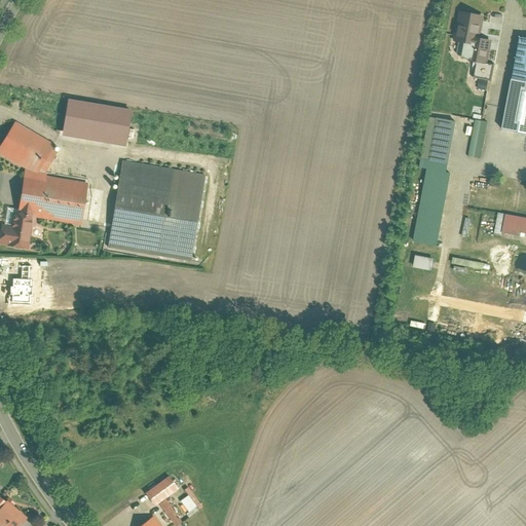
[(484,16),(458,11),(452,42),(467,45),(464,62),(486,66),(491,41),(480,39),(484,16)]
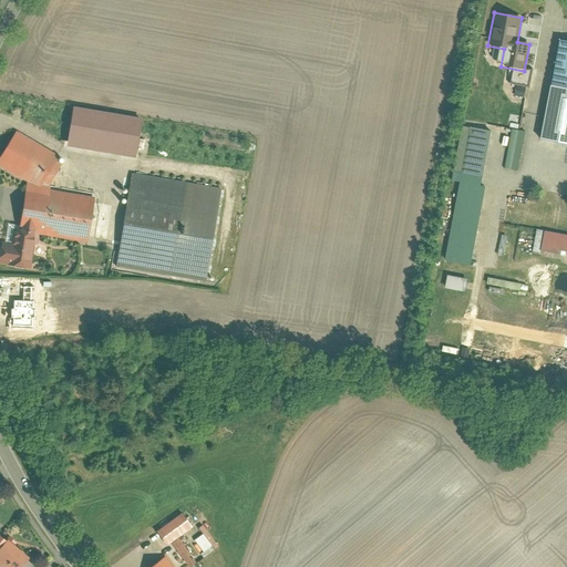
[(566,42),(558,41),(549,86),(566,89),(566,42)]
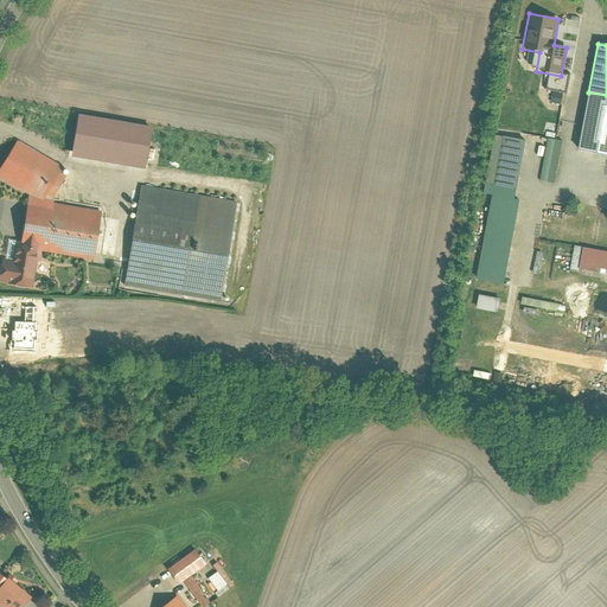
[(606,155),(606,95),(588,93),(577,151),(606,155)]
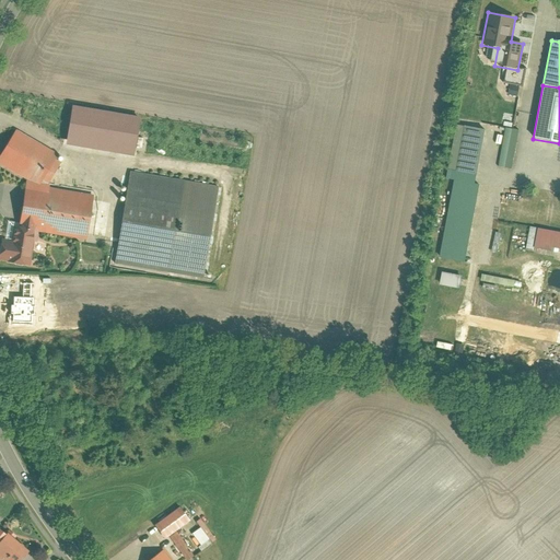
[(80,106),(73,148),(144,160),(152,118),(80,106)]
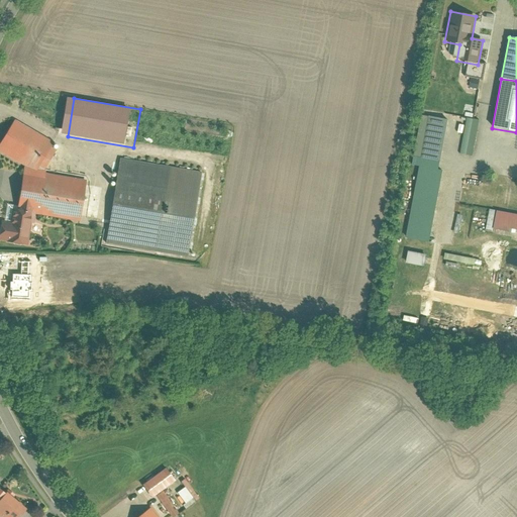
[(447,121),(420,116),(412,158),(439,163),(447,121)]
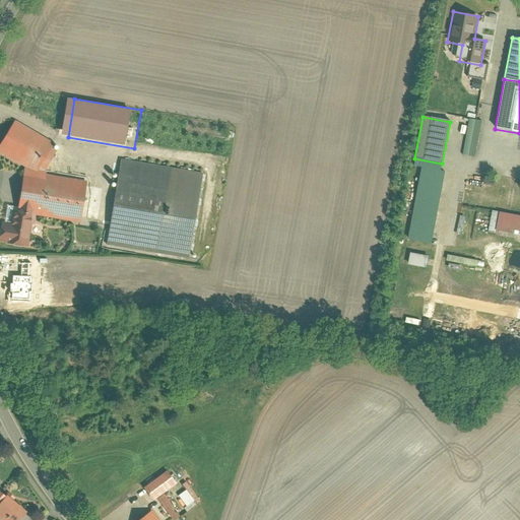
[(53,142),(15,121),(0,144),(0,152),(24,168),(18,211),(13,210),(11,224),(2,223),(0,235),(0,243),(28,248),(33,225),(35,225),(37,216),(81,223),(87,182),(47,175),(47,172),(45,172),(58,152),(52,148),(53,147),(53,142)]
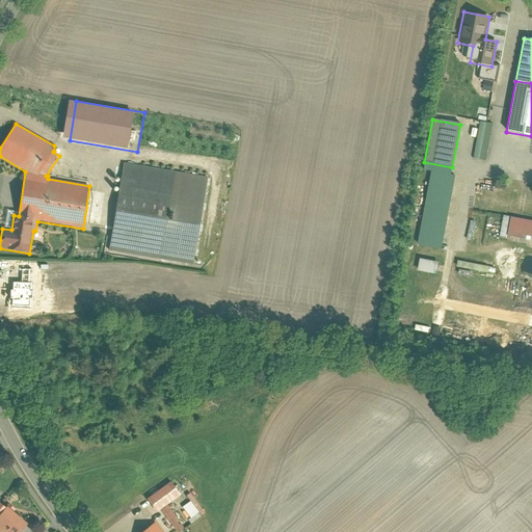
[(208,178),(124,163),(109,251),(193,265),(208,178)]
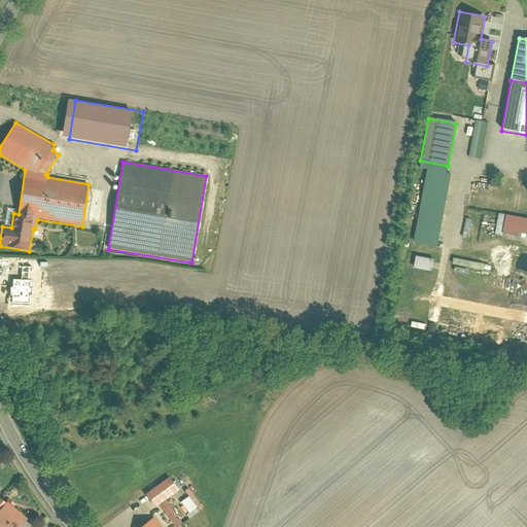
[(451,175),(426,170),(413,243),(436,248),(451,175)]
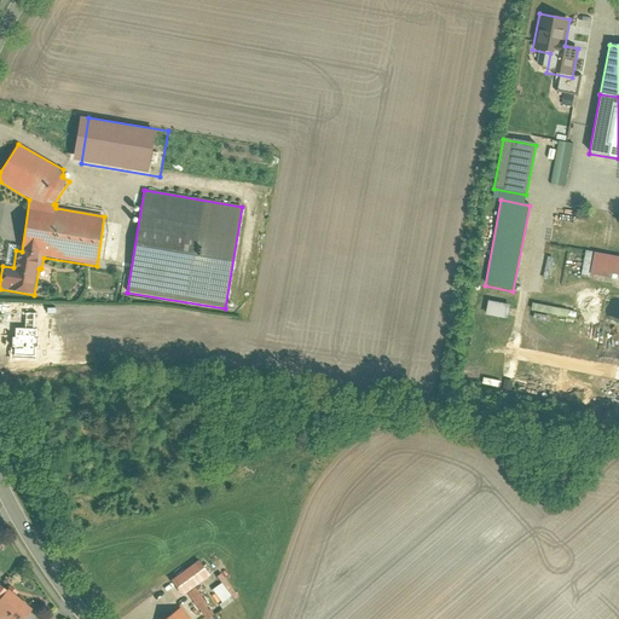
[(485,301),(482,316),(505,317),(508,304),(485,301)]
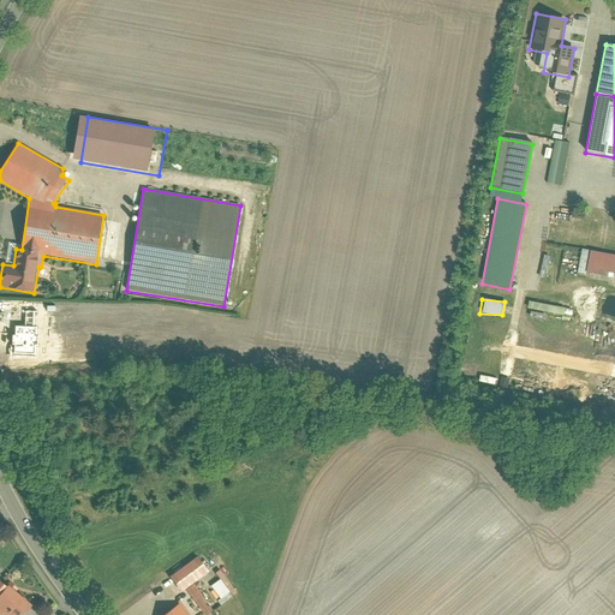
[(525,310),(563,314),(563,306),(526,303),(525,310)]
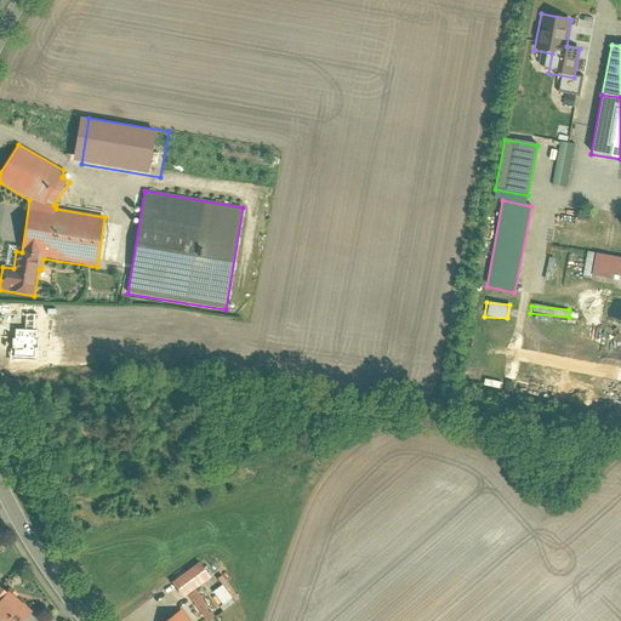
[(39,329),(13,329),(13,359),(39,359),(39,329)]
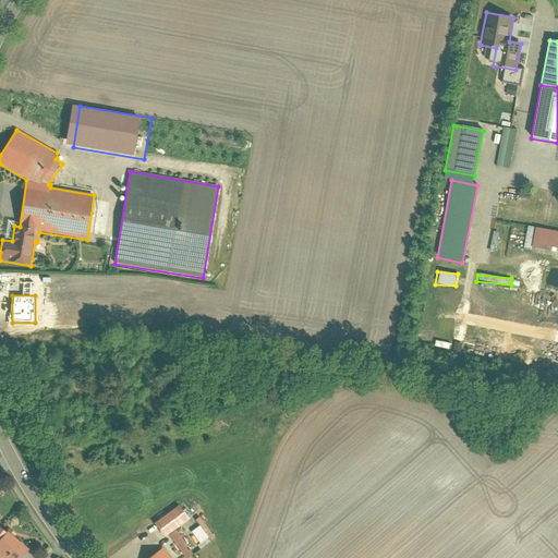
[(159,537),(185,520),(177,506),(149,522),(159,537)]
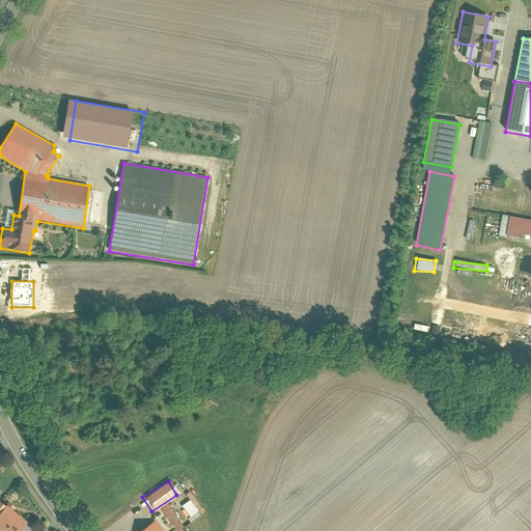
[(179,504),(188,521),(202,514),(191,492),(185,495),(188,501),(179,504)]
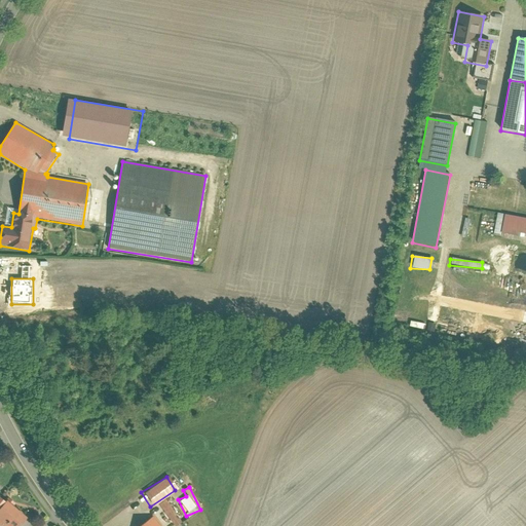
[(0,525),(1,525),(19,525),(27,517),(0,493),(0,525)]
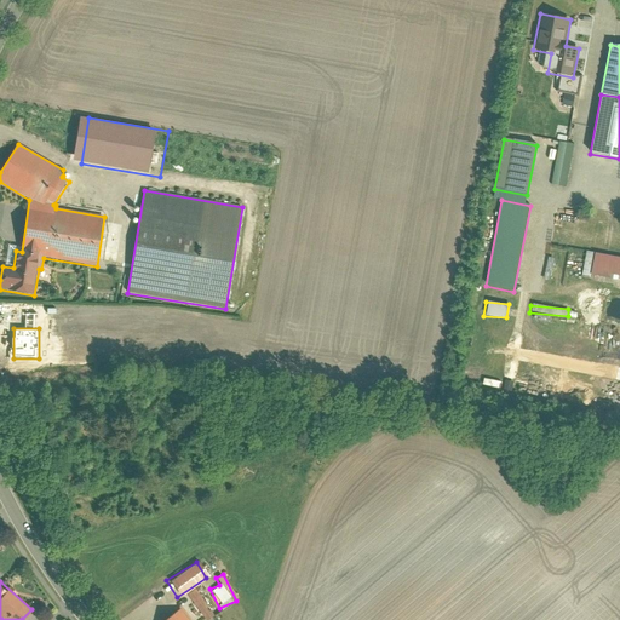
[(194,590),(188,595),(206,619),(208,619),(213,616),(194,590)]
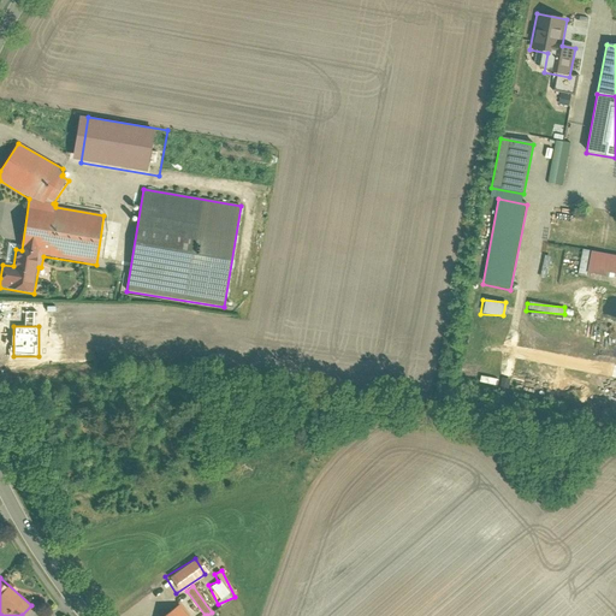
[(187,615),(179,605),(165,615),(187,615)]
